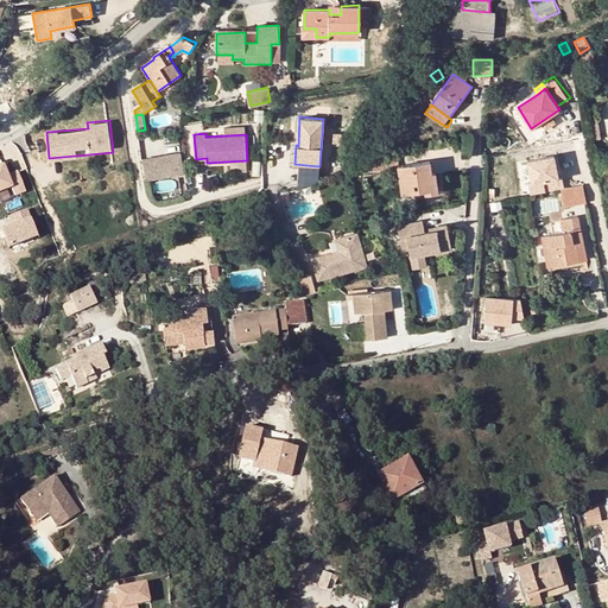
[(181,153),(143,159),(145,179),(184,175),(181,153)]
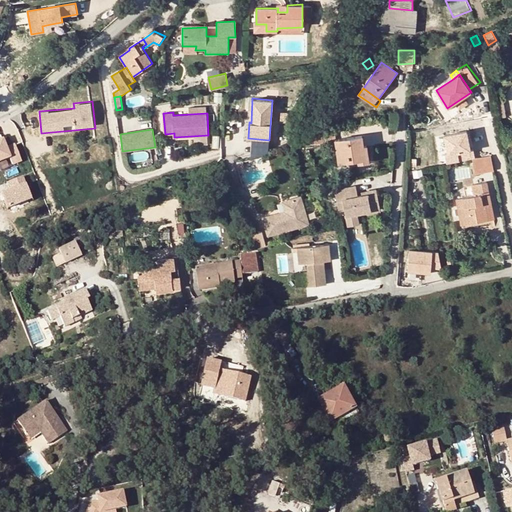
[(326,140),(325,132),(325,129),(310,130),(311,143),(326,142),(326,140)]
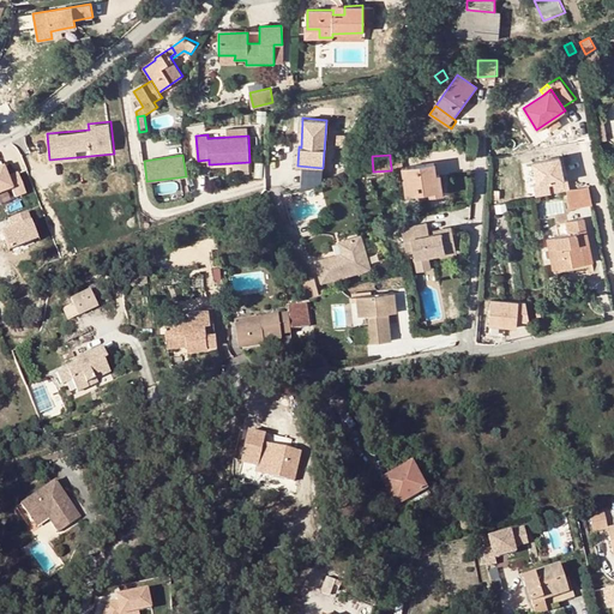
[(536,194),(567,191),(563,156),(531,160),(536,194)]
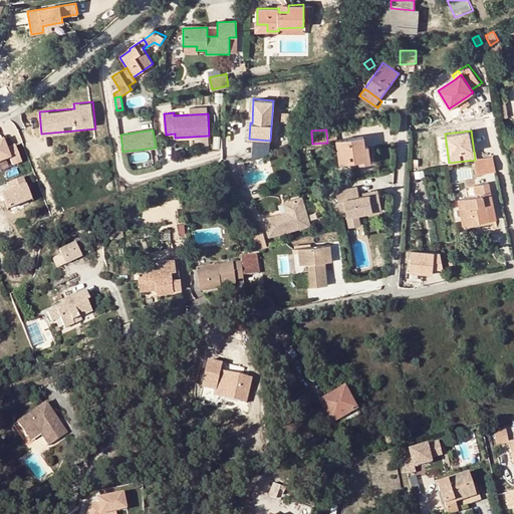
[(335,132),(326,133),(327,141),(336,139),(335,132)]
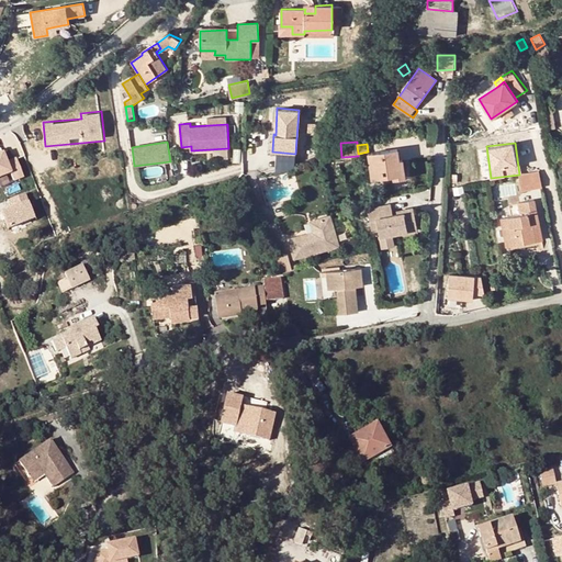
[(391,161),(398,160),(397,149),(368,154),(371,179),(392,176),(391,161)]
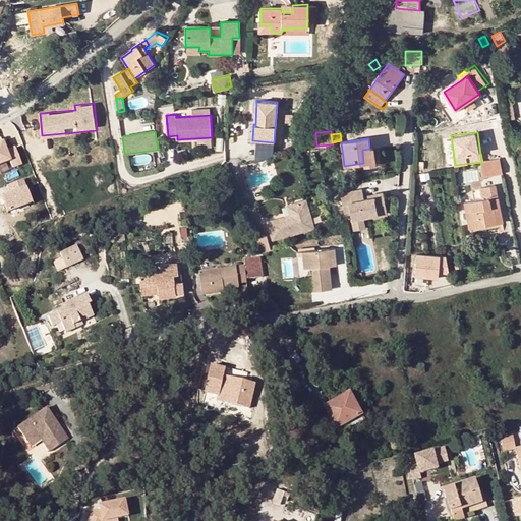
[(3,141),(0,141),(0,172),(22,167),(16,146),(5,149),(3,141)]
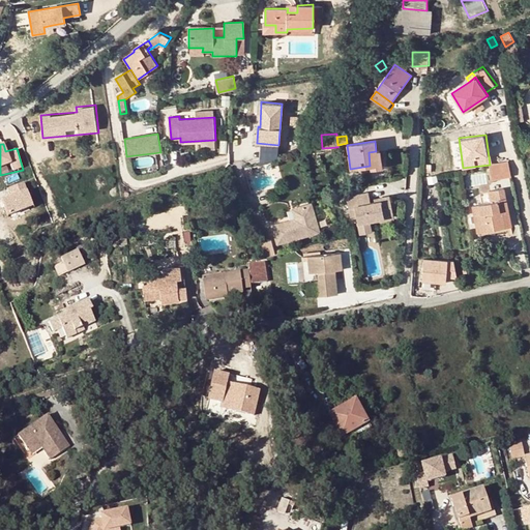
[(380,150),(376,151),(369,152),(370,166),(371,169),(382,168),(380,150)]
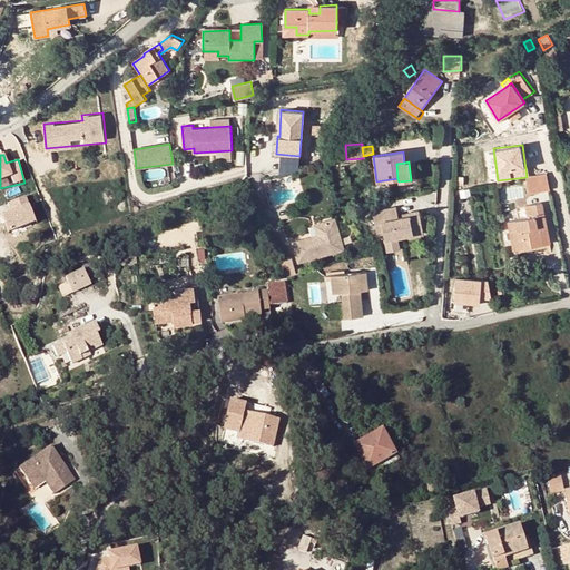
[(547,173),(526,177),(529,194),(550,189),(547,173)]
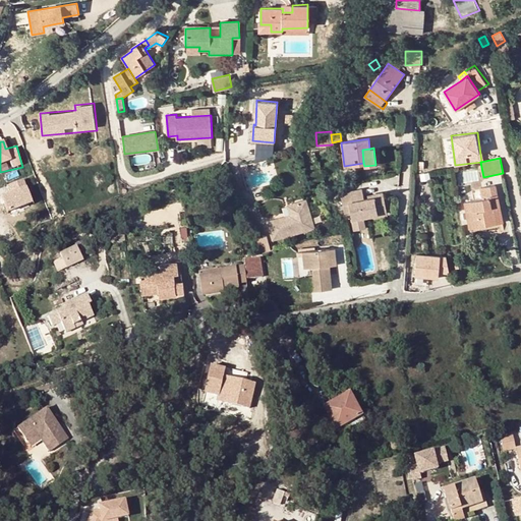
[(483,199),(465,203),(469,223),(478,221),(479,227),(497,223),(494,210),(500,209),(495,185),(481,188),(483,199)]
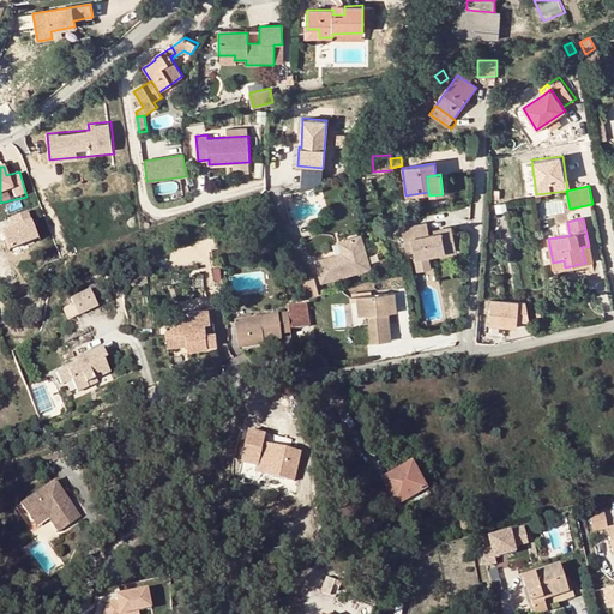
[(413,250),(414,259),(427,257),(456,251),(451,227),(439,230),(440,233),(434,234),(428,235),(426,223),(401,229),(405,251),(413,250)]
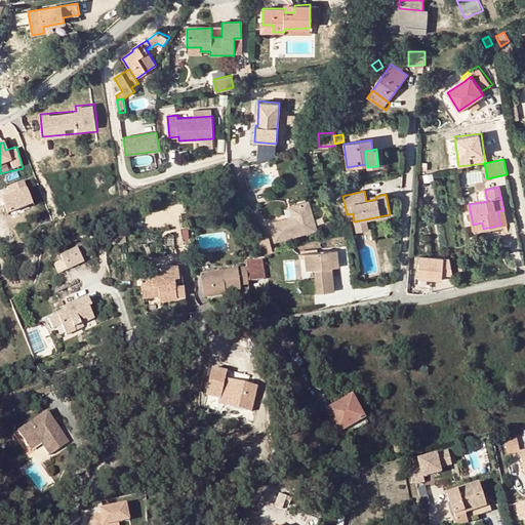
[(292,216),(270,224),(275,242),(317,230),(309,201),(294,205),(297,215),(292,216)]
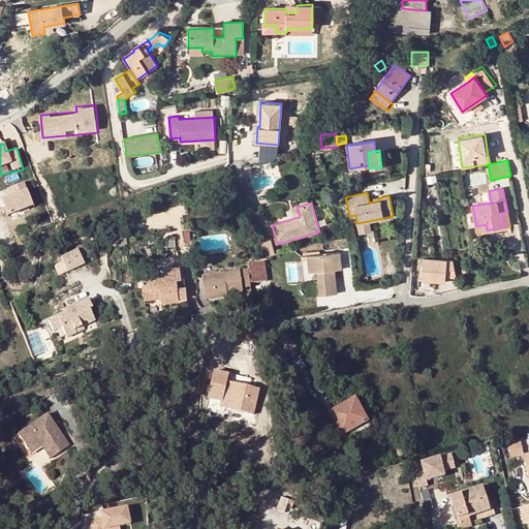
[(510,225),(507,212),(501,213),(504,226),(510,225)]
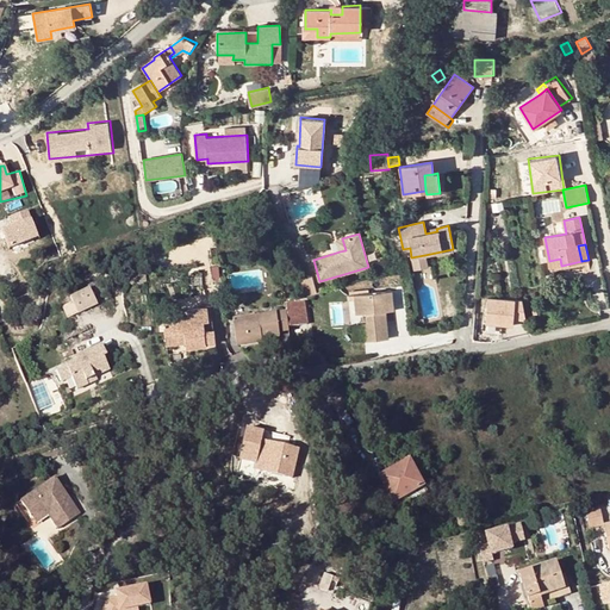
[(424,255),(411,257),(415,271),(428,267),(424,255)]
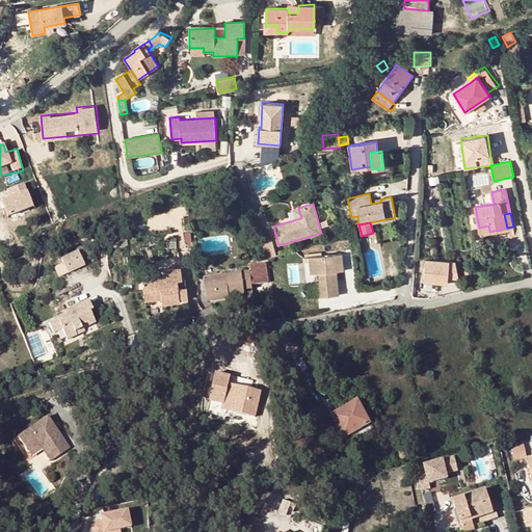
[(269,257),(276,255),(273,240),(266,242),(269,257)]
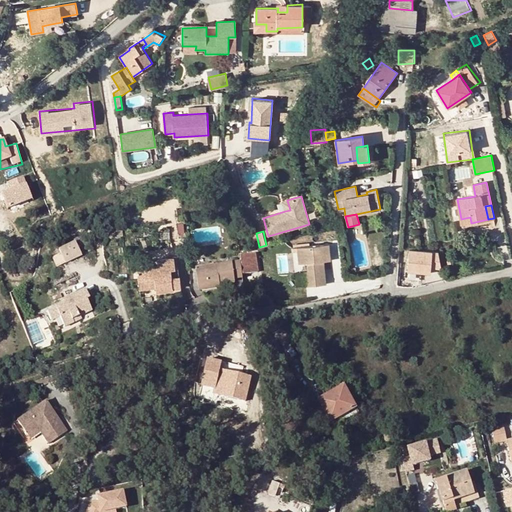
[(320,245),(298,248),(300,264),(307,263),(308,271),(304,272),(306,287),(328,285),(325,261),(322,261),(320,245)]
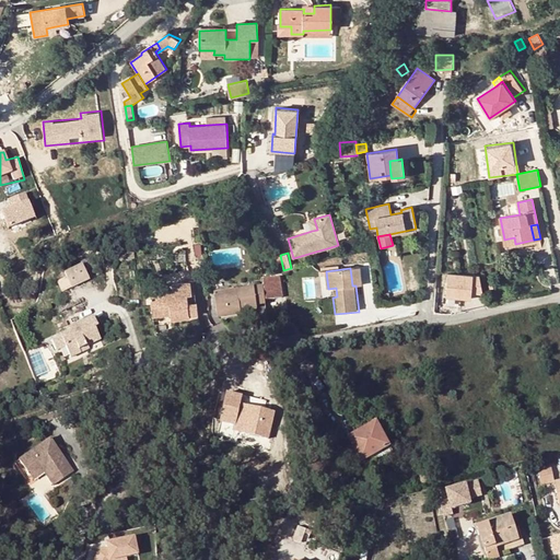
[(361,268),(350,268),(352,286),(356,286),(363,284),(361,268)]
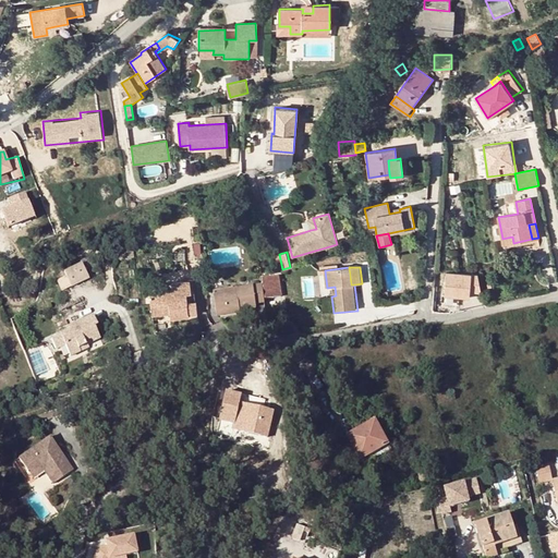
[(76,281),(79,290),(91,286),(88,278),(76,281)]
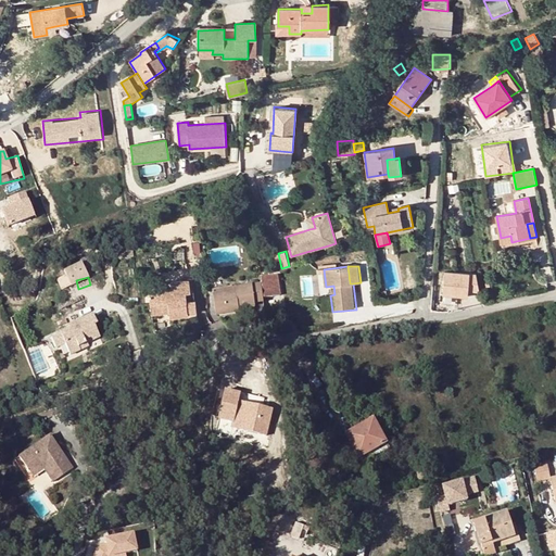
[(281,278),(269,280),(272,295),(282,294),(281,278)]
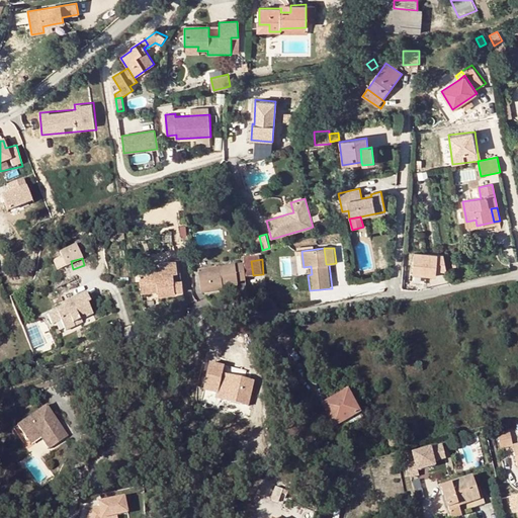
[(434,260),(420,259),(420,261),(419,267),(407,266),(404,289),(412,290),(413,279),(432,280),(434,260)]
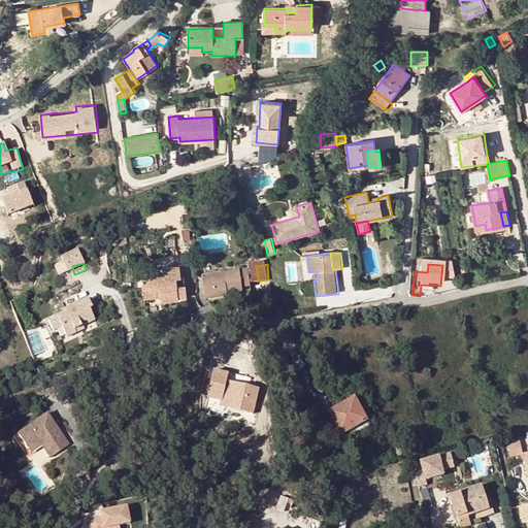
[(224,277),(201,282),(205,300),(227,296),(227,293),(241,291),(241,288),(250,287),(248,270),(223,273),(224,277)]
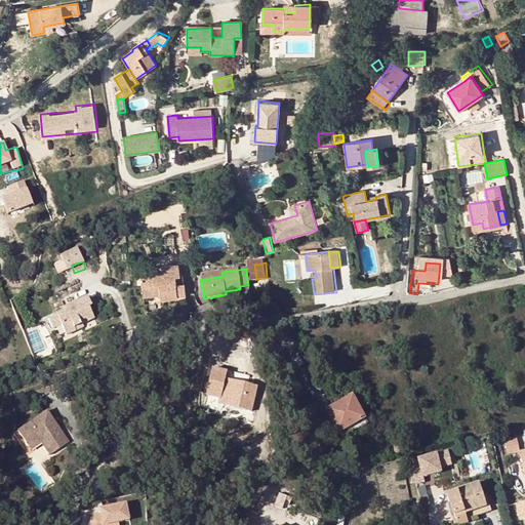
[(143,291),(175,281),(175,277),(163,278),(163,273),(151,274),(152,277),(142,278),(143,291)]
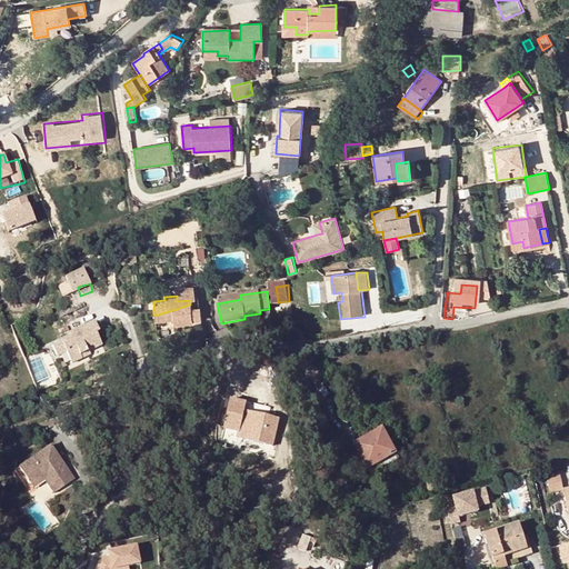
[(172,316),(173,320),(173,327),(193,323),(192,321),(201,320),(199,308),(191,309),(190,305),(155,316),(155,322),(167,320),(167,317),(172,316)]
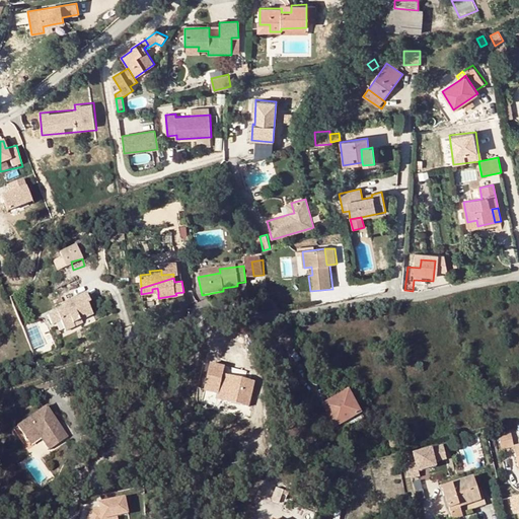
[(73,323),(81,320),(92,315),(83,295),(62,304),(64,307),(48,315),(53,326),(60,323),(64,332),(74,327),(73,323)]
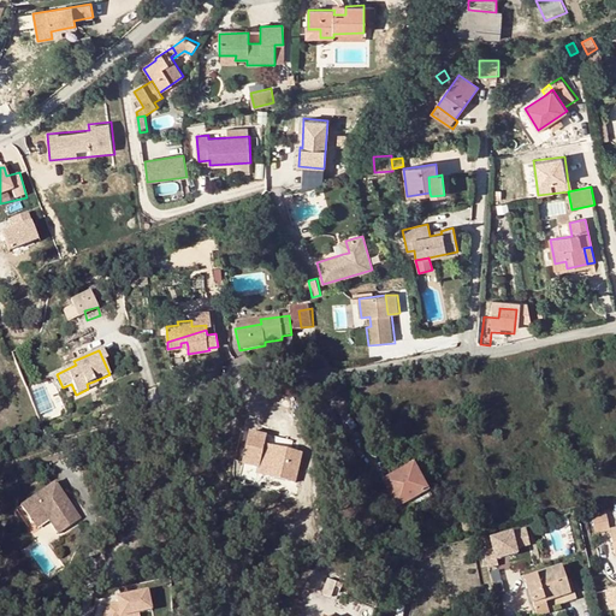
[(249,432),(242,463),(259,467),(258,474),(295,484),(302,455),(265,446),(266,436),(249,432)]
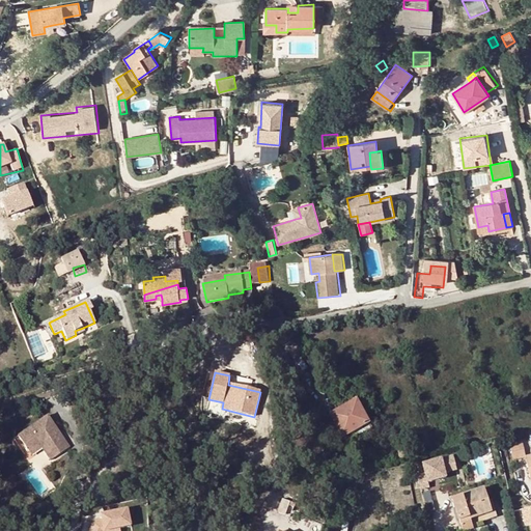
[(223,402),(208,399),(204,415),(219,419),(222,409),(223,402)]
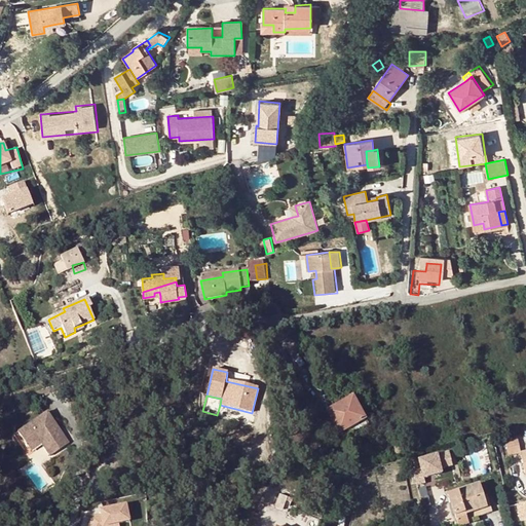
[(328,411),(340,434),(366,419),(353,397),(328,411)]
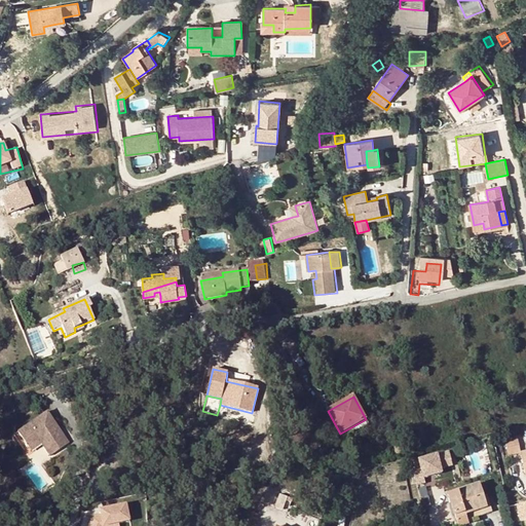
[(68,443),(57,427),(53,429),(49,423),(52,421),(46,412),(16,434),(27,448),(39,441),(41,444),(49,456),(68,443)]
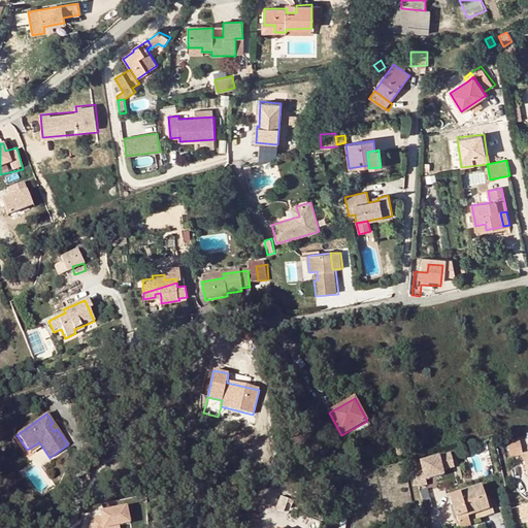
[(367,421),(341,435),(344,439),(370,425),(367,421)]
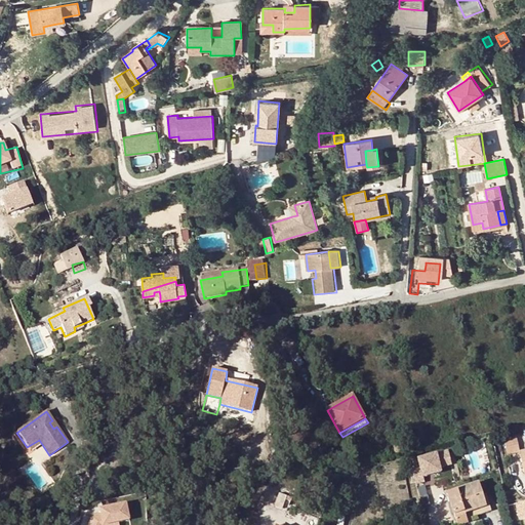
[(508,454),(520,451),(517,437),(505,440),(508,454)]
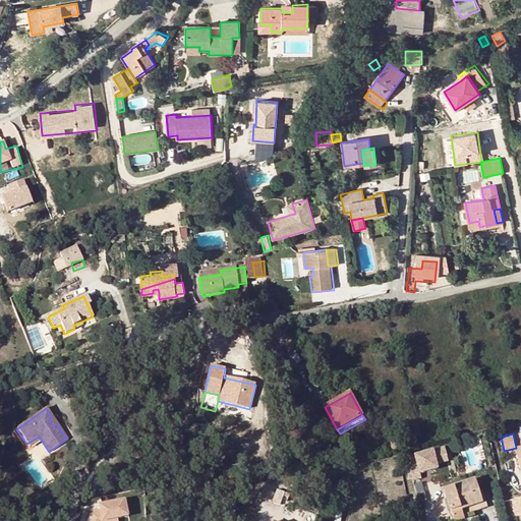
[(29,448),(41,440),(39,437),(26,444),(29,448)]
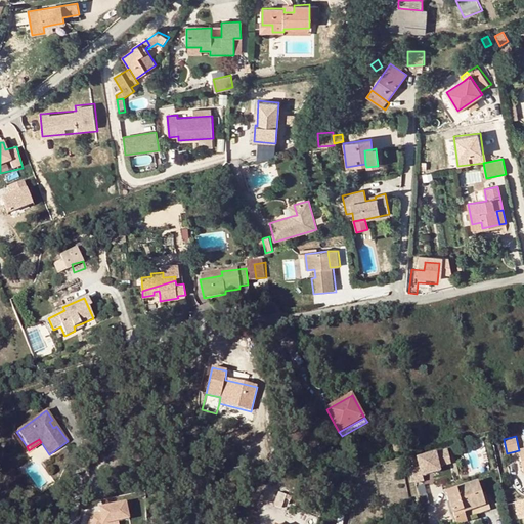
[(416,456),(418,466),(409,467),(412,481),(422,480),(421,475),(438,471),(437,467),(449,464),(446,449),(416,456)]
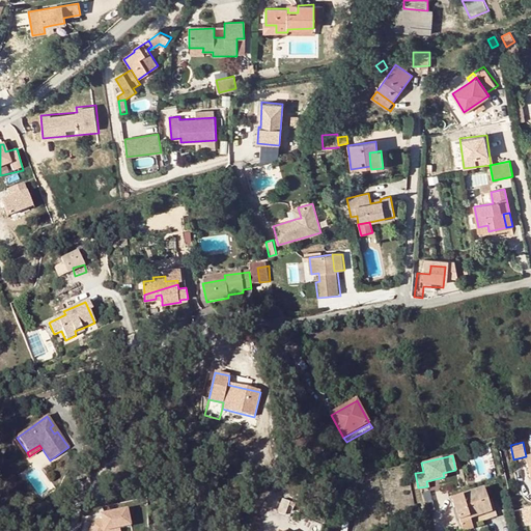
[(483,490),(452,499),(460,525),(471,522),(470,519),(491,512),(483,490)]
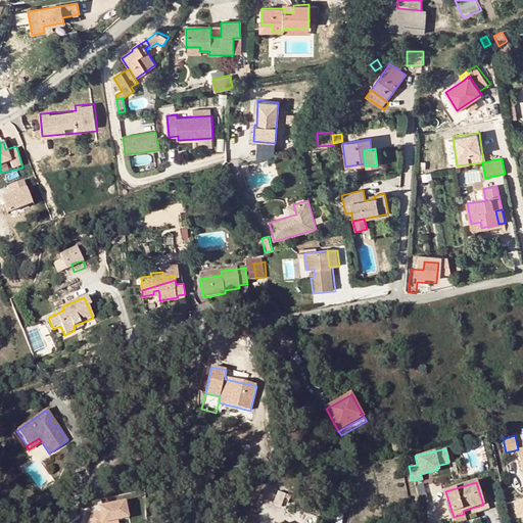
[(285,495),(279,492),(275,505),(287,510),(290,501),(284,498),(285,495)]
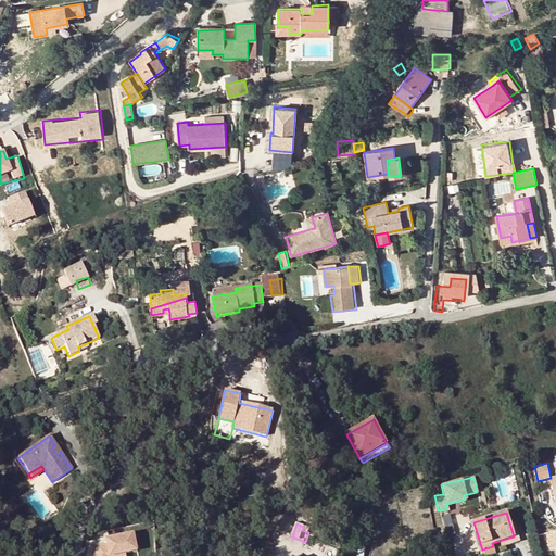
[(555,531),(546,533),(551,551),(555,550),(555,531)]
